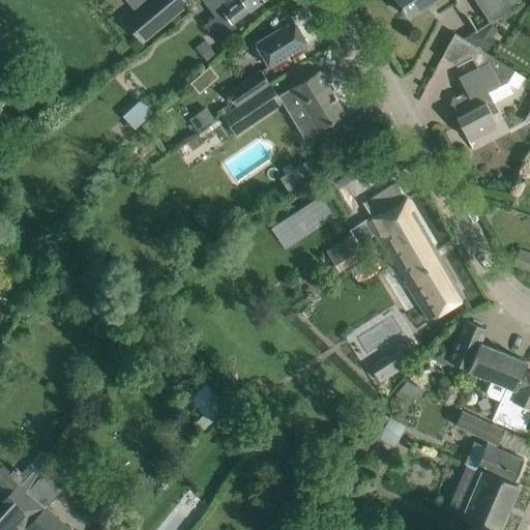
[(142,41),(186,4),(182,0),(150,0),(124,22),(142,41)]
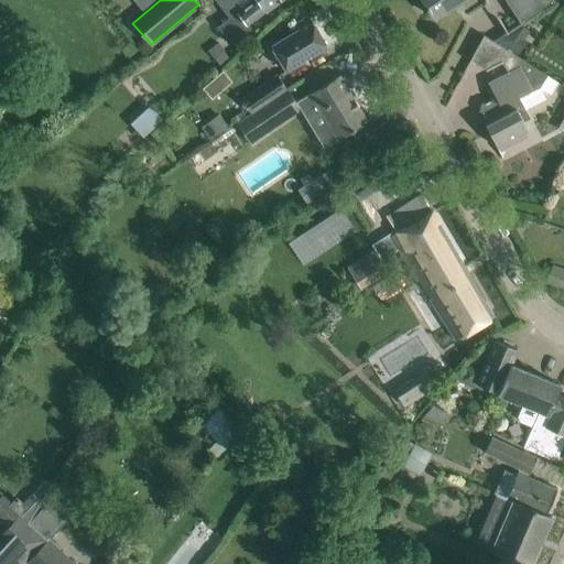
[(280,0),(239,0),(232,4),(237,11),(217,25),(230,44),(250,29),(248,25),(264,12),(280,0)]
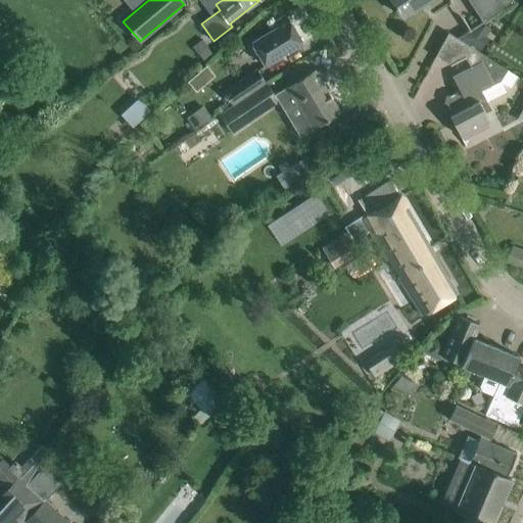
[(428,0),(390,0),(395,7),(394,7),(396,11),(397,10),(401,17),(428,0)]
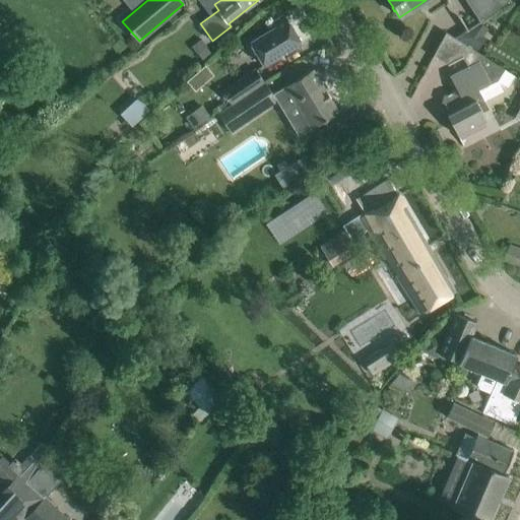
[(512,2),(511,0),(464,0),(479,23),(512,2)]
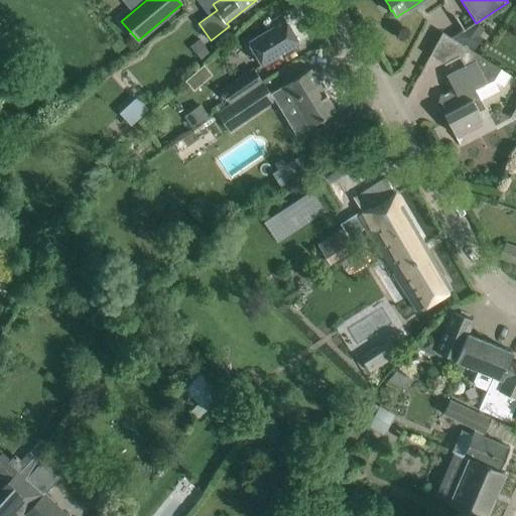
[(247,42),(261,66),(298,42),(281,15),(269,22),(272,27),(247,42)]
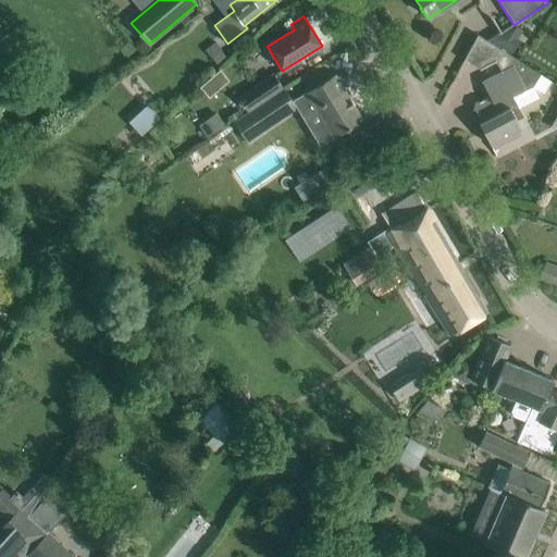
[(519,31),(512,26),(491,40),(511,52),(518,41),(515,39),(519,31)]
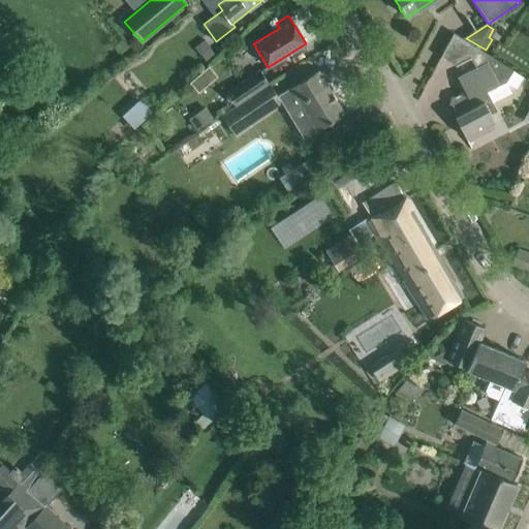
[(449,39),(440,58),(455,65),(455,66),(470,59),(475,68),(457,78),(464,92),(454,97),(458,98),(455,106),(452,105),(457,116),(455,117),(465,138),(484,128),(494,123),(490,115),(497,111),(493,101),(510,92),(515,88),(523,76),(514,71),(453,33),(449,39)]
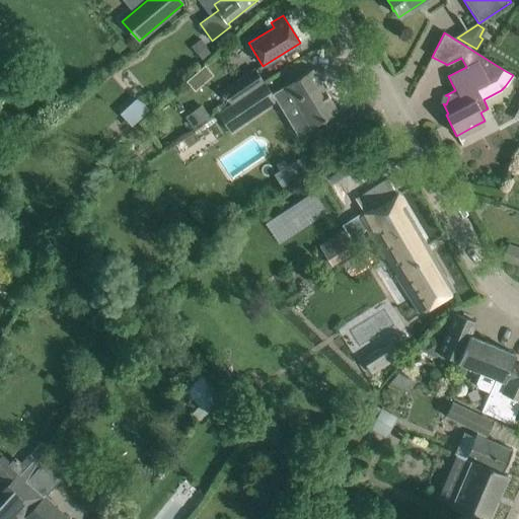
[(254,69),(221,92),(230,104),(230,105),(264,82),(254,69)]
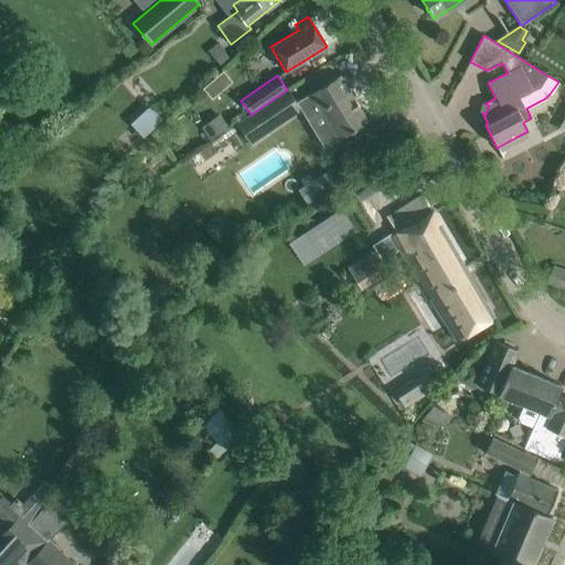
[(368,121),(340,75),(309,94),(337,140),(368,121)]
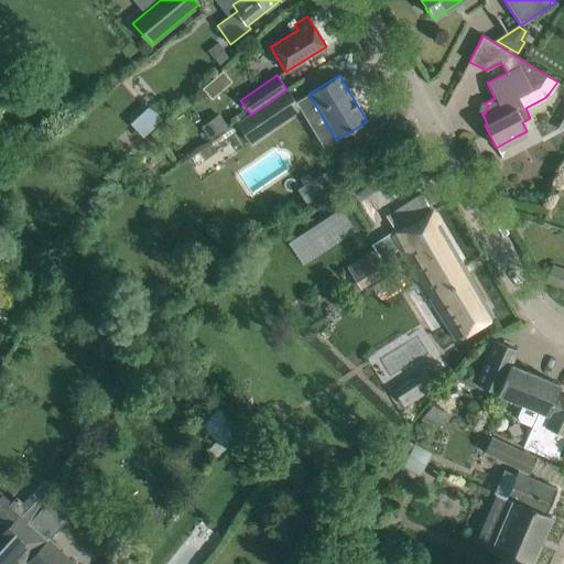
[(250,114),(235,123),(249,144),(264,134),(300,110),(295,102),(286,89),(250,115),(250,114)]
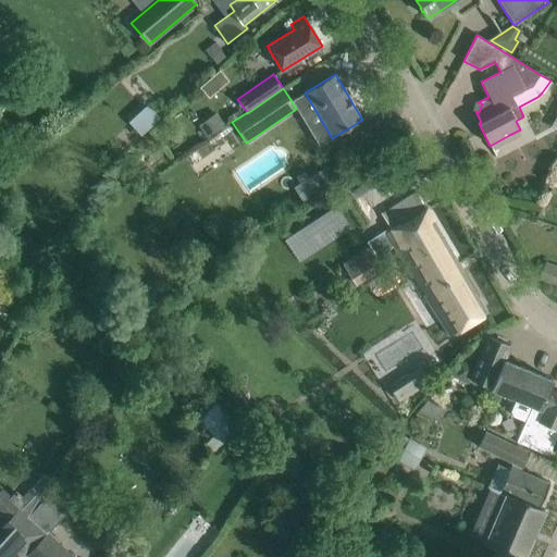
[(133,120),(141,131),(161,118),(153,106),(133,120)]
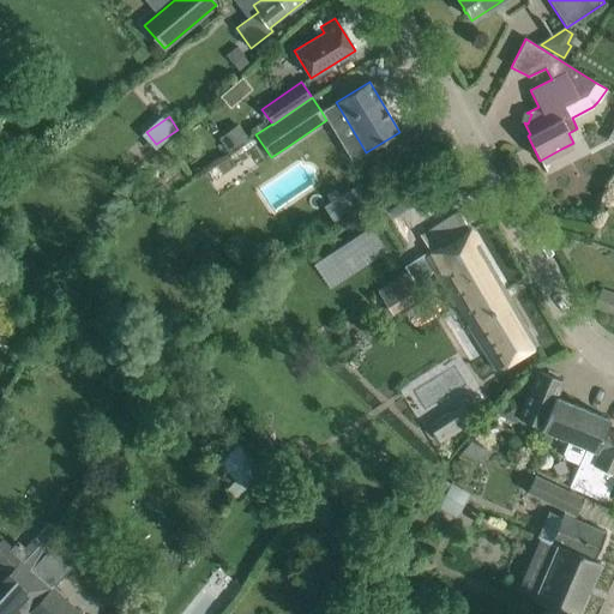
[(220,138),(228,150),(245,139),(236,127),(220,138)]
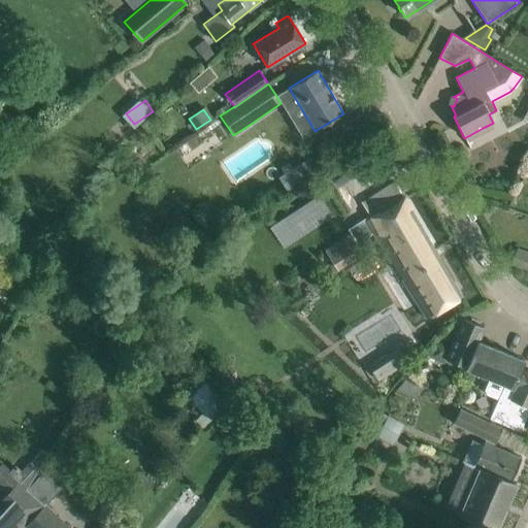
[(284,174),(277,177),(286,191),(319,171),(310,157),(292,169),(284,174)]
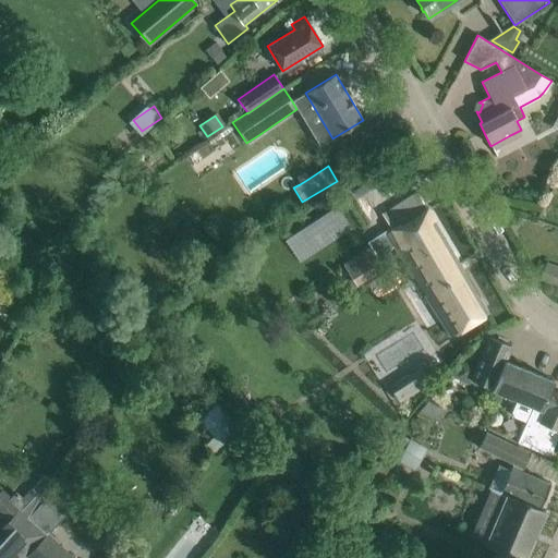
[(487,313),(416,192),(383,213),(395,232),(390,234),(415,277),(420,274),(429,291),(425,293),(450,335),(487,313)]
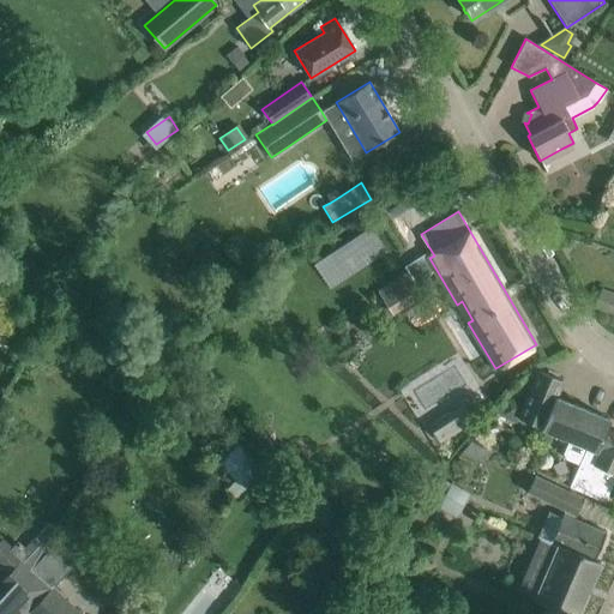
[(331,288),(384,250),(366,226),(313,263),(331,288)]
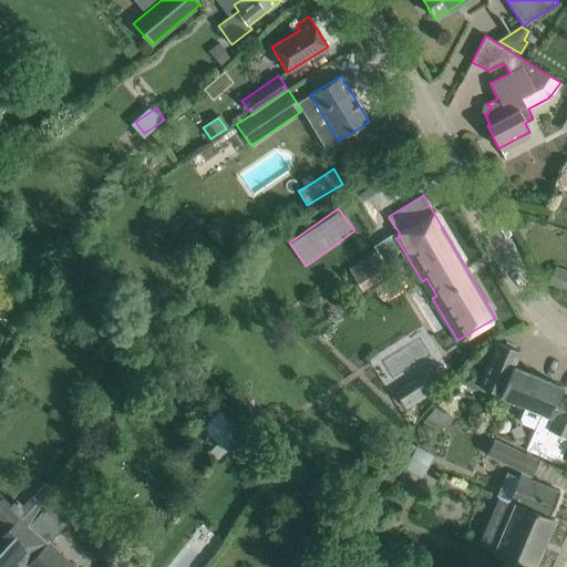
[(361,291),(390,274),(375,251),(348,269),(361,291)]
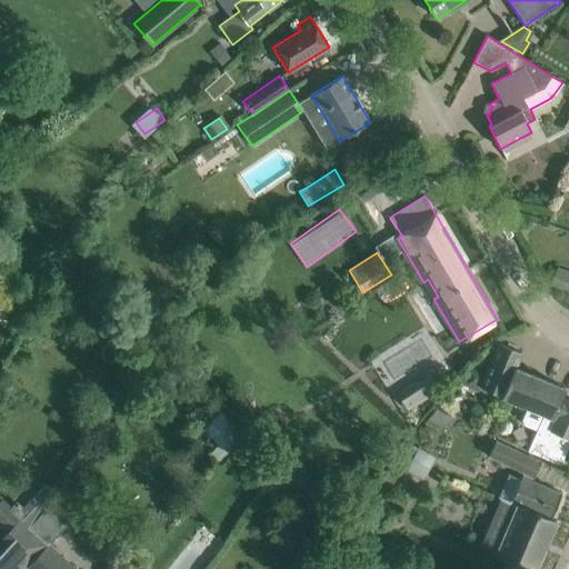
[(550,286),(568,292),(568,273),(556,269),(550,286)]
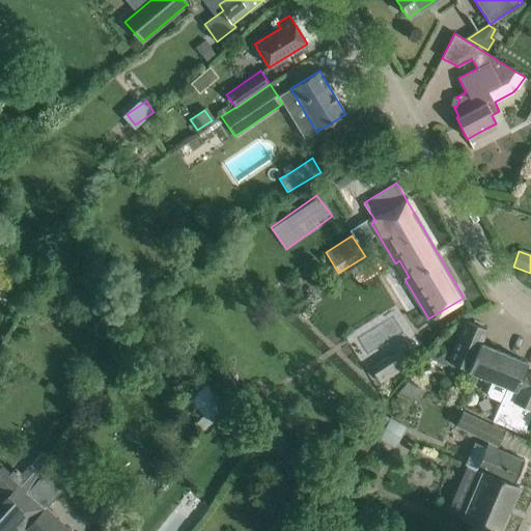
[(486,329),(465,320),(448,362),(493,381),(487,393),(490,397),(501,402),(493,421),(523,435),(530,414),(530,373),(524,370),(526,363),(486,346),(493,332),(486,329)]
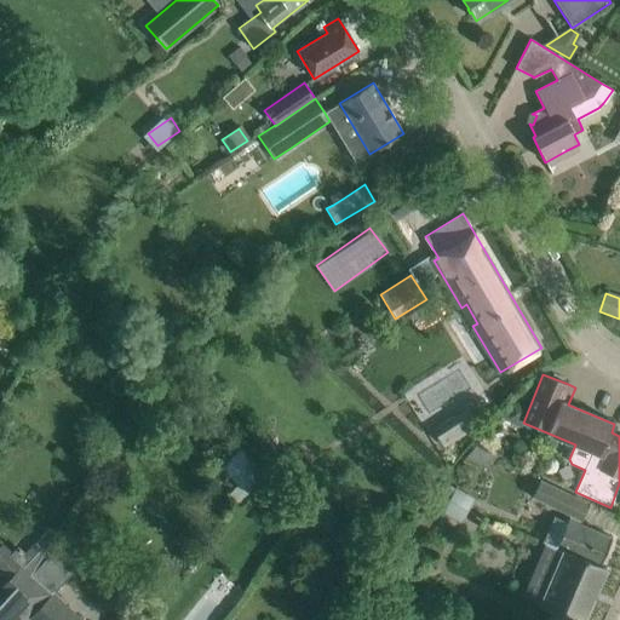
[(448,422),(434,431),(445,447),(477,426),(466,411),(448,422)]
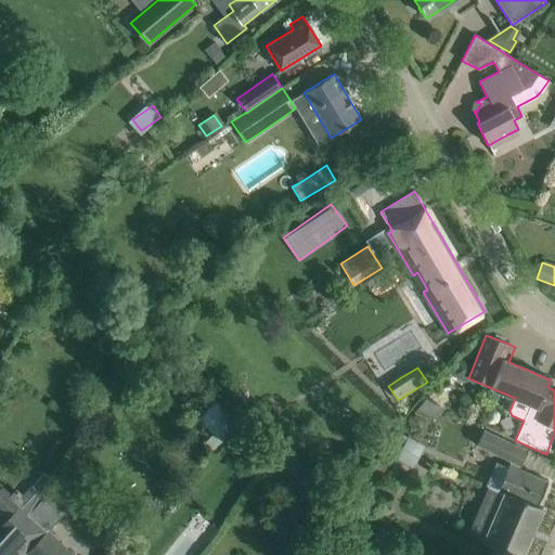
[(485,428),(476,444),(519,466),(527,450),(485,428)]
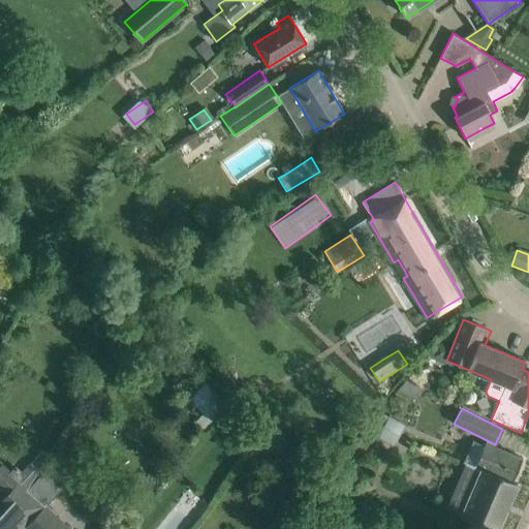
[(511,481),(522,459),(485,443),(484,445),(472,440),(463,462),(480,469),(460,517),(488,528),(498,528),(518,485),(511,481)]
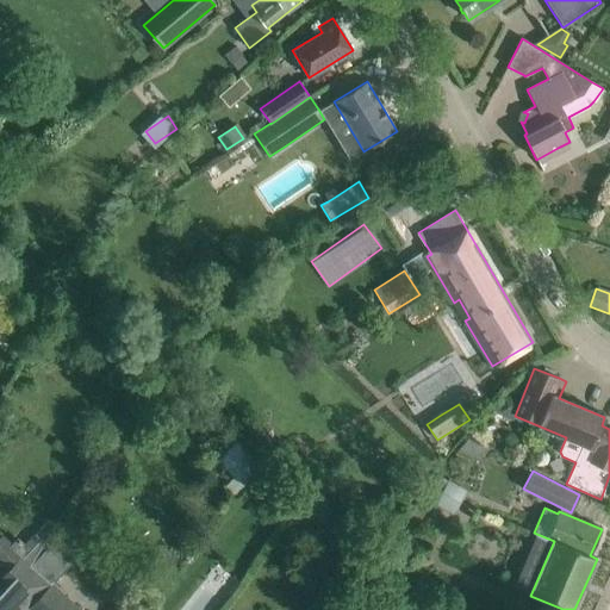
[(38,539),(22,556),(31,565),(54,526),(45,518),(32,533),(38,539)]
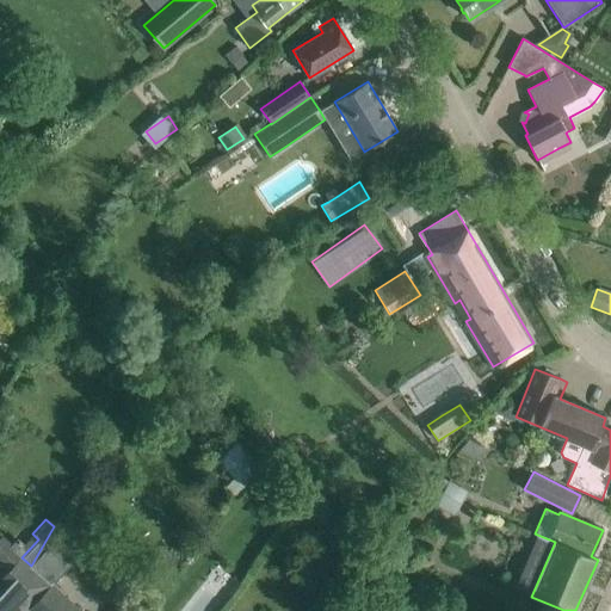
[(31,566),(22,557),(0,580),(0,585),(1,586),(0,587),(0,610),(26,610),(51,584),(31,566)]
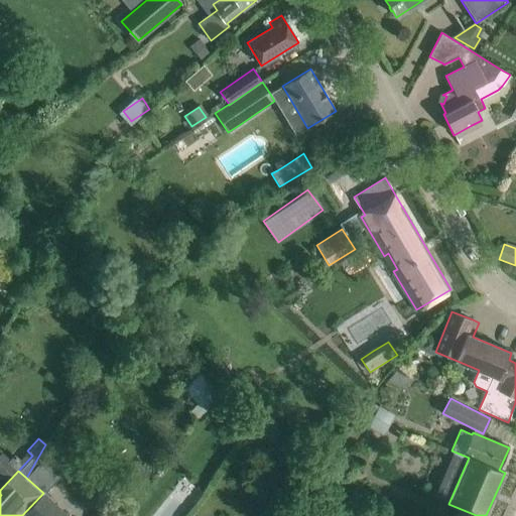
[(69,515),(43,493),(24,514),(26,515),(69,515)]
